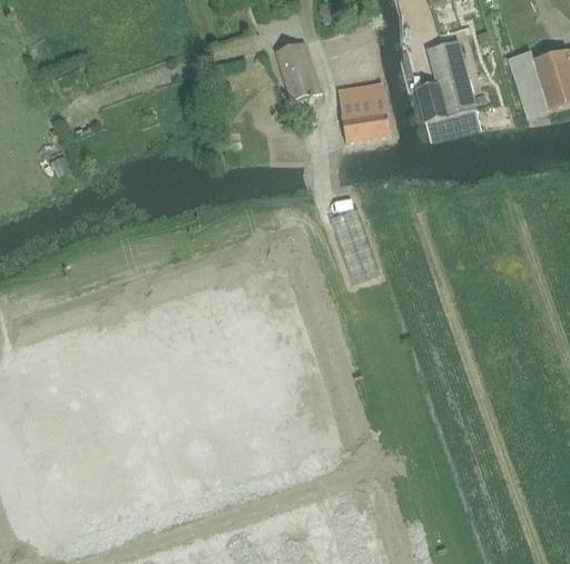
[(436,81),(415,87),(424,121),(475,108),(458,39),(426,47),(435,80),(436,81)]
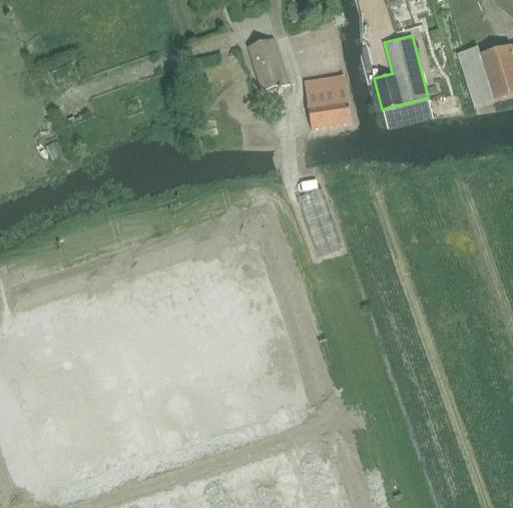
[(282,86),(290,83),(274,36),(247,45),(263,92),(277,87),(278,90),(283,88),(282,86)]
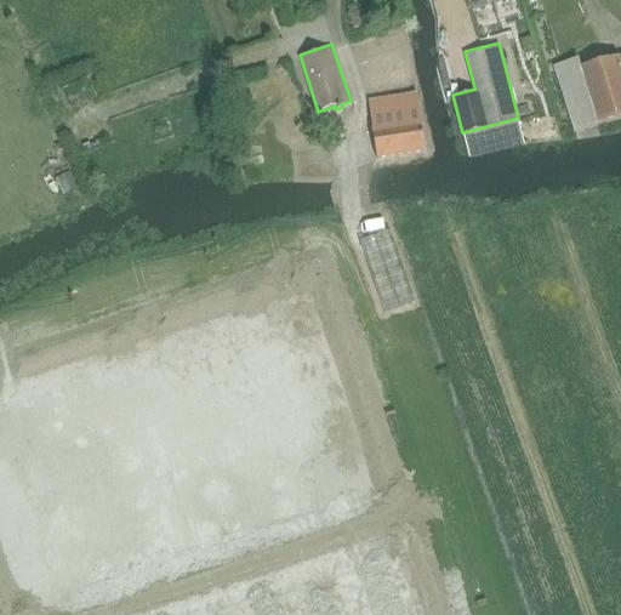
[(577,55),(553,62),(574,127),(620,113),(620,52),(617,53),(580,63),(577,55)]
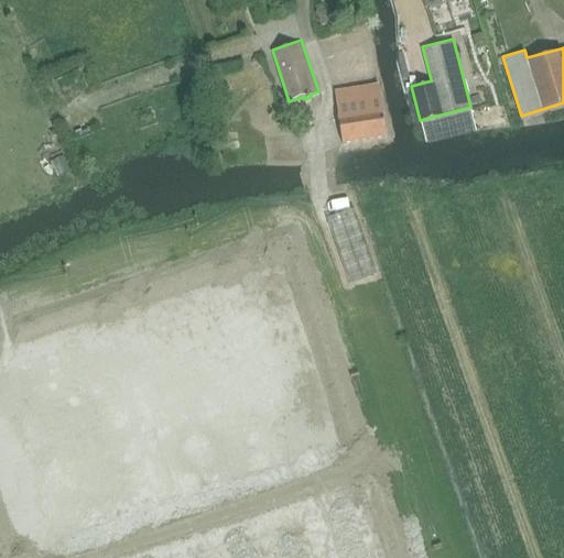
[(378,80),(334,87),(338,113),(342,140),(386,133),(378,80)]
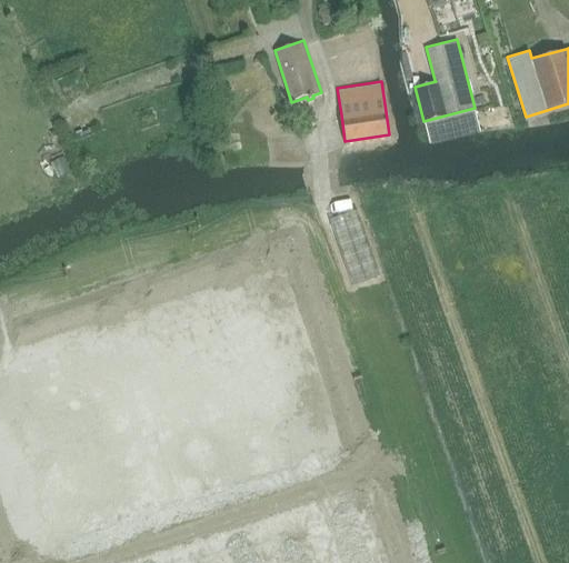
[(351,280),(379,270),(358,208),(330,218),(351,280)]
